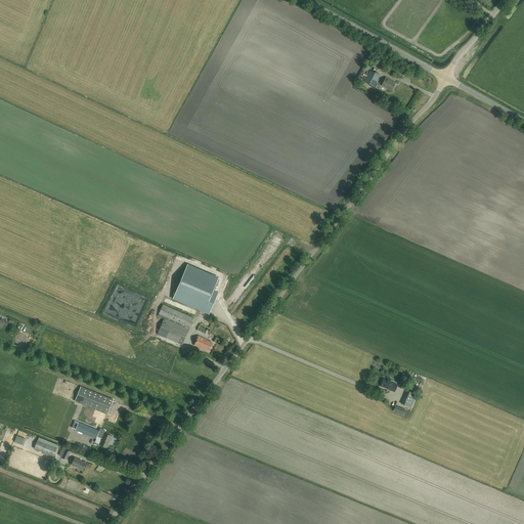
[(381,76),(370,71),(364,82),(375,87),(381,76)]
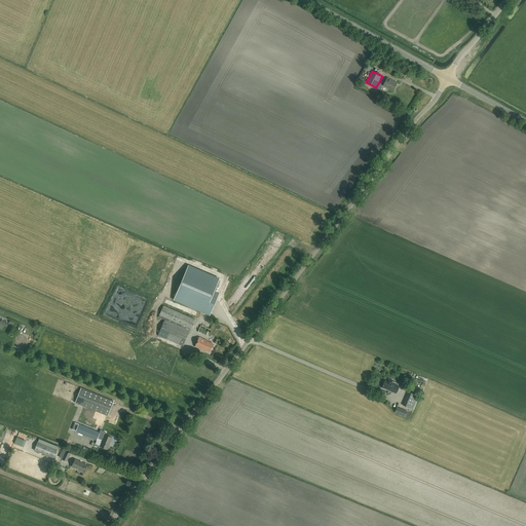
[(397,83),(387,77),(383,86),(392,91),(397,83)]
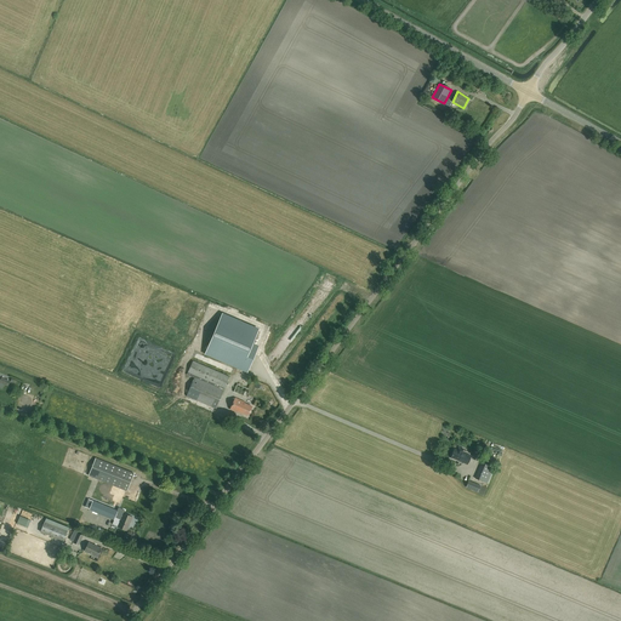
[(347,295),(352,288),(347,283),(341,290),(347,295)]
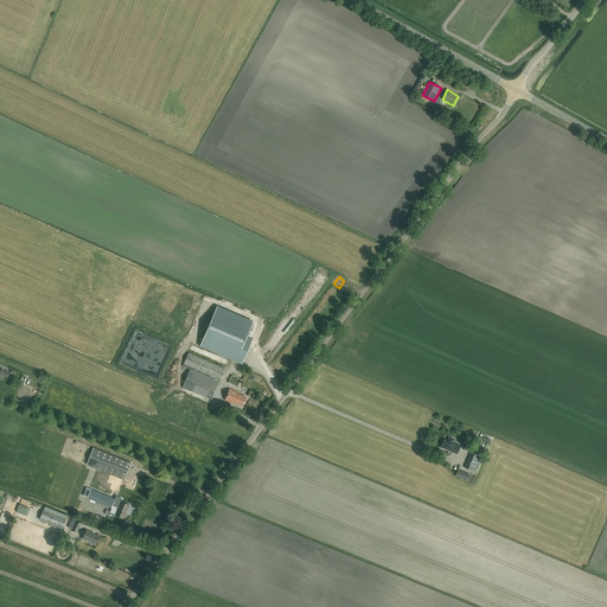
[(243,349),(254,320),(217,306),(202,349),(243,364),(248,351),(243,349)]
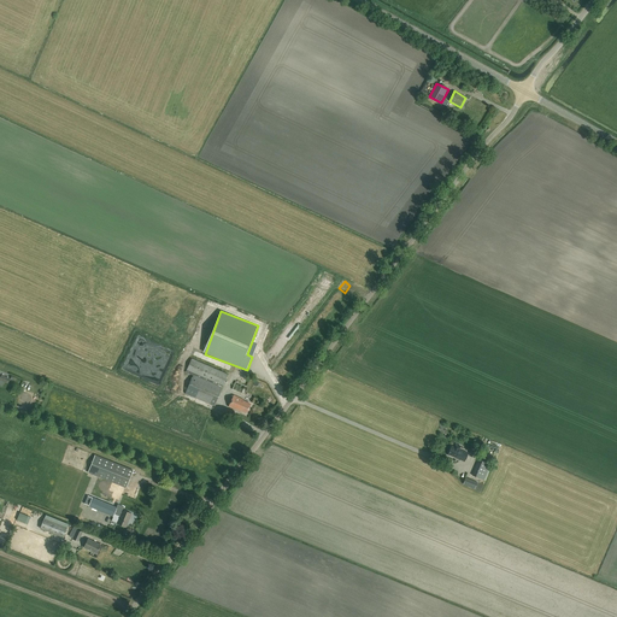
[(229,375),(193,359),(187,370),(194,374),(186,394),(215,406),(229,375)]
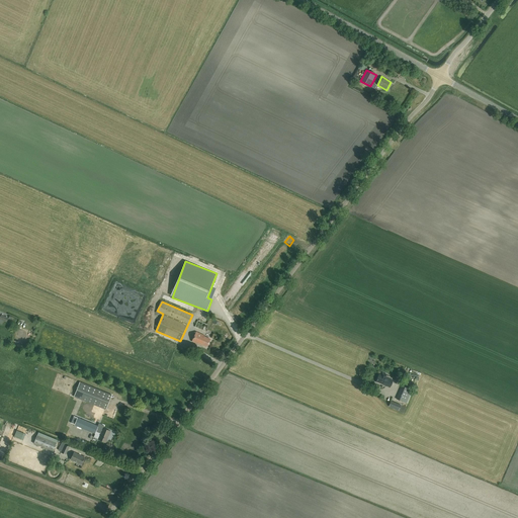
[(208,325),(198,320),(195,327),(205,332),(208,325)]
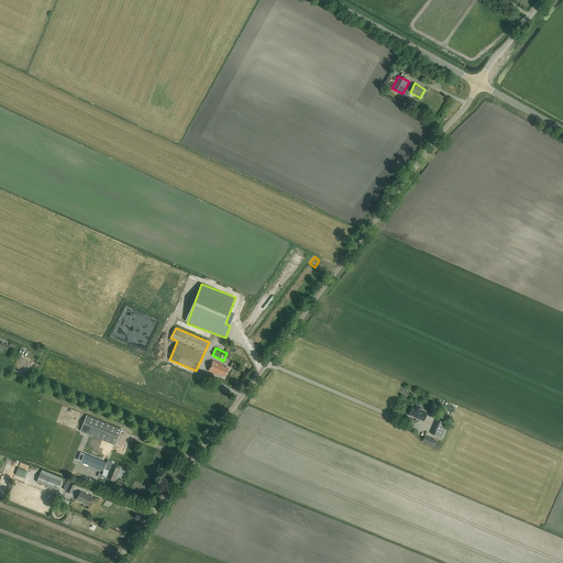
[(222,365),(213,361),(209,372),(214,374),(216,373),(224,377),(229,370),(222,366),(222,365)]
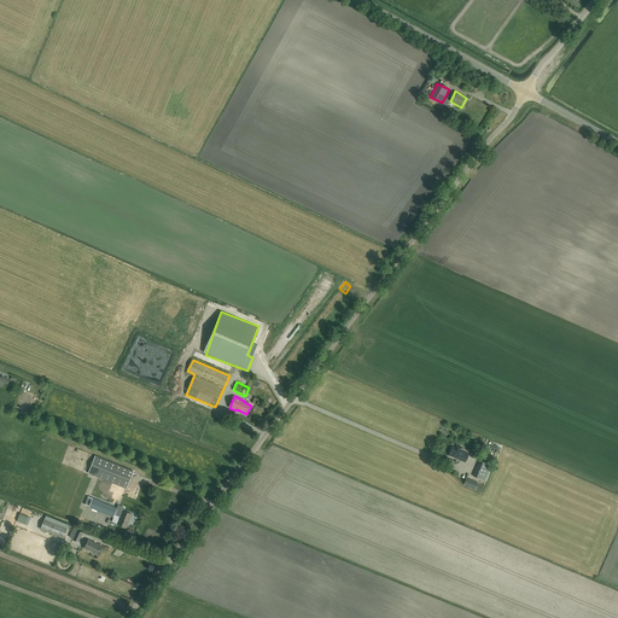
[(460,445),(458,444),(455,445),(454,448),(453,447),(449,455),(456,459),(460,460),(461,460),(465,461),(468,454),(460,450),(461,448),(460,445)]
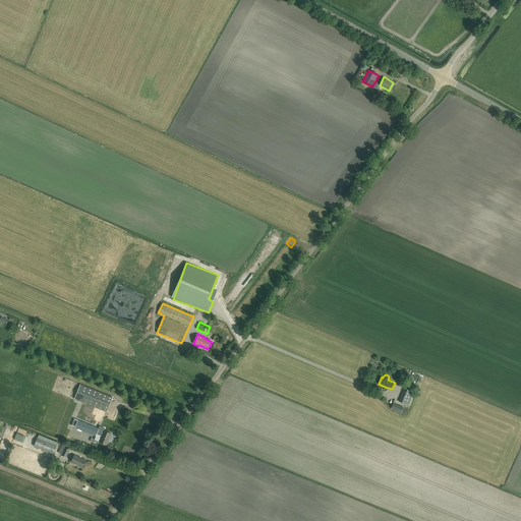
[(404,380),(399,378),(396,385),(401,387),(404,380)]
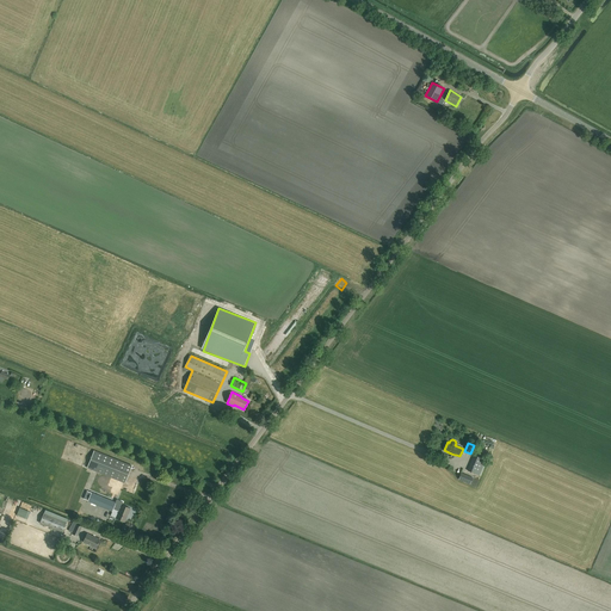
[(131,467),(93,451),(86,468),(124,483),(131,467)]
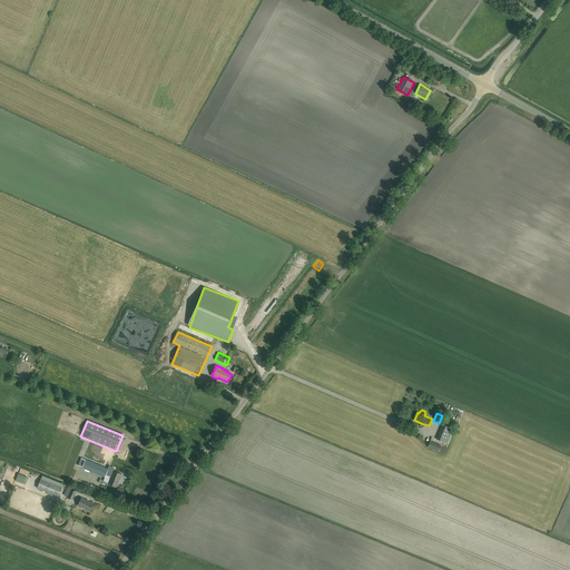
[(449,428),(442,425),(436,440),(446,443),(452,430),(448,428),(449,428)]
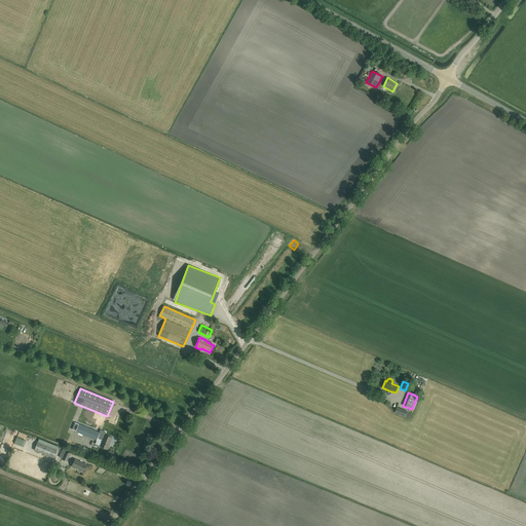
[(407,411),(397,407),(395,413),(405,417),(407,411)]
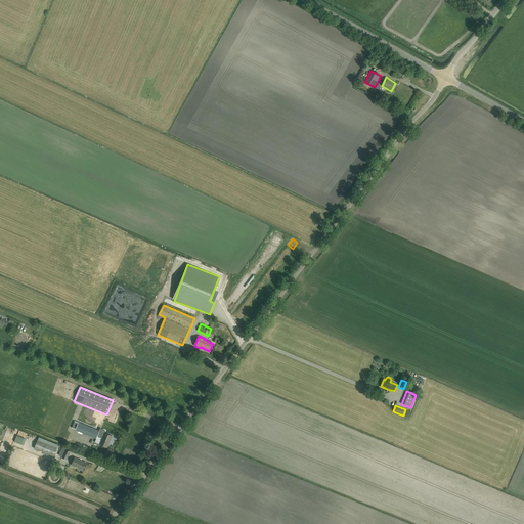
[(99,432),(75,422),(72,428),(76,430),(75,430),(96,439),(97,437),(101,439),(99,445),(106,448),(112,436),(103,433),(103,434),(98,432),(99,432)]
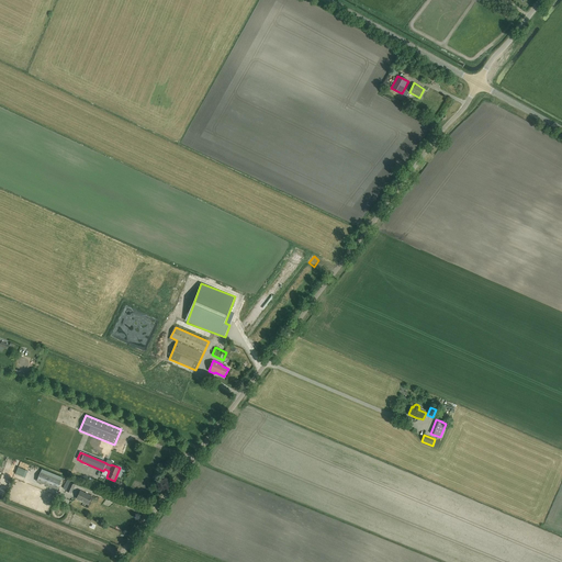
[(17,473),(24,476),(26,470),(19,467),(17,473)]
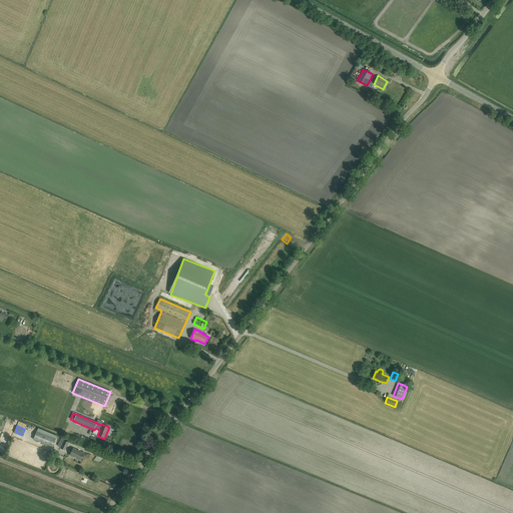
[(57,436),(44,431),(43,434),(37,431),(34,440),(53,447),(57,436)]
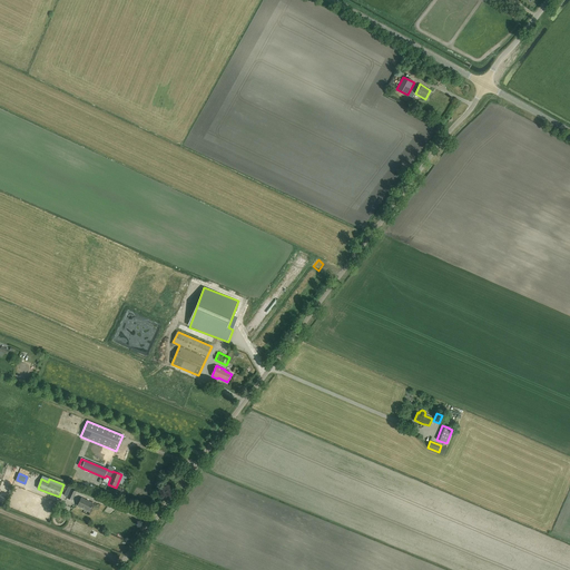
[(71,489),(68,487),(64,495),(67,498),(72,501),(77,492),(71,489)]
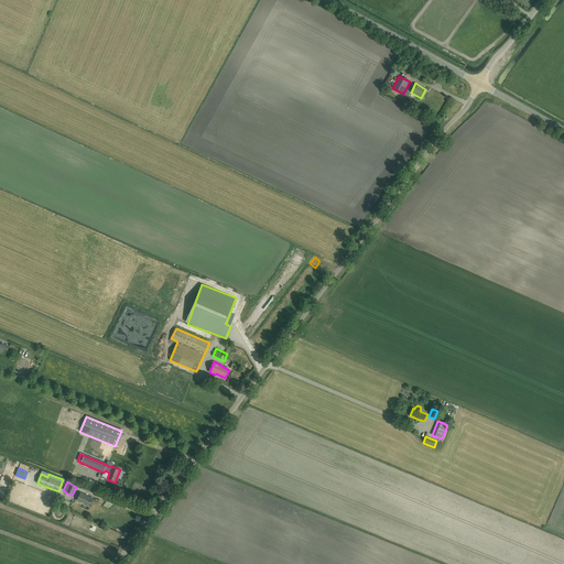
[(91,499),(79,494),(77,500),(88,506),(91,499)]
